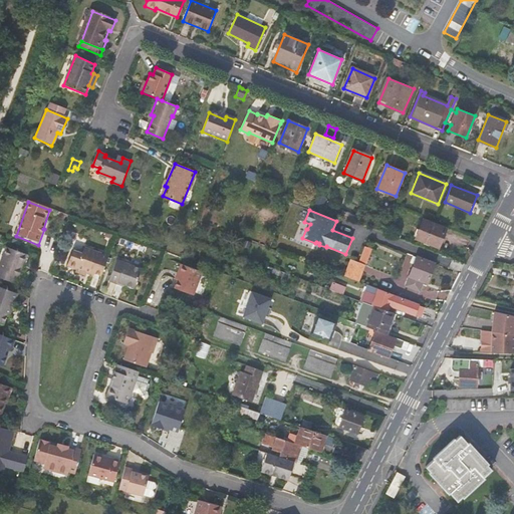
[(341,211),(339,216),(355,222),(357,217),(341,211)]
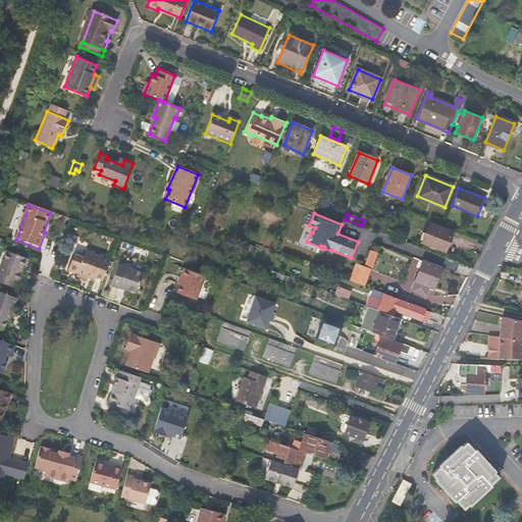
[(429,224),(423,243),(446,251),(453,233),(429,224)]
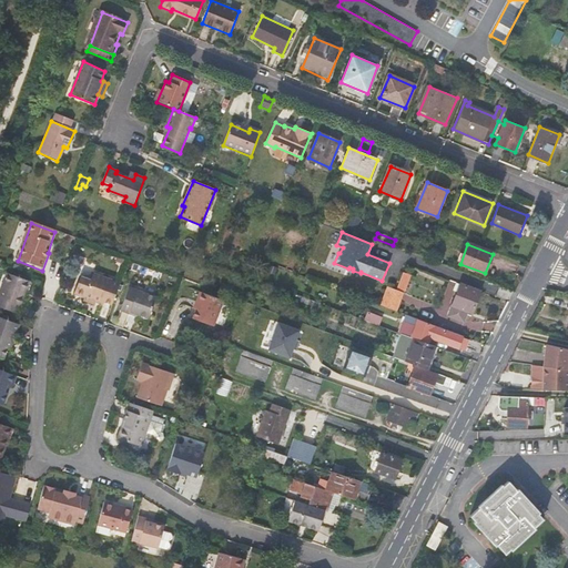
[(411,274),(403,272),(396,290),(387,286),(381,305),(397,311),(411,274)]
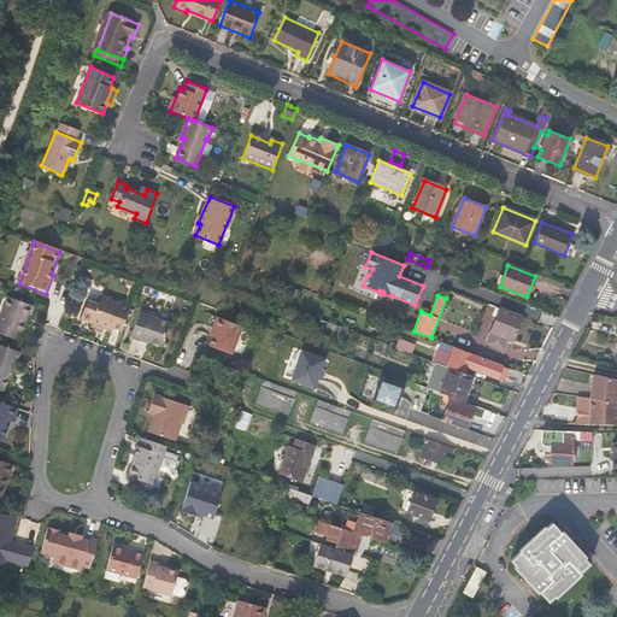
[(29,306),(5,298),(0,311),(0,336),(13,341),(17,331),(19,334),(29,306)]
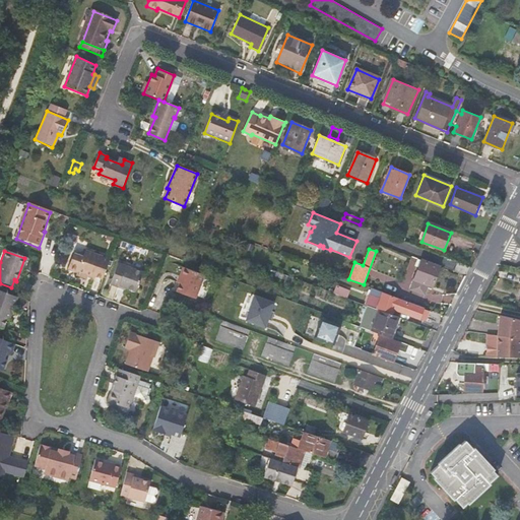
[(93,277),(102,280),(109,260),(85,252),(83,258),(73,254),(67,270),(76,273),(76,275),(86,279),(86,278),(88,274),(93,277)]
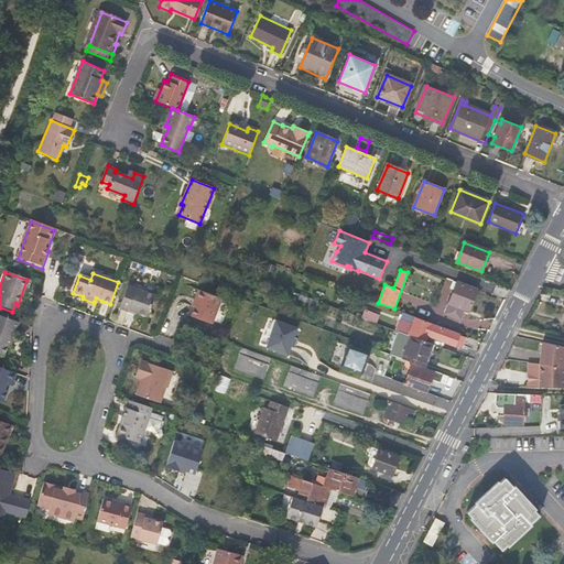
[(467,311),(476,290),(456,282),(456,283),(453,291),(444,314),(461,320),(464,310),(467,311)]
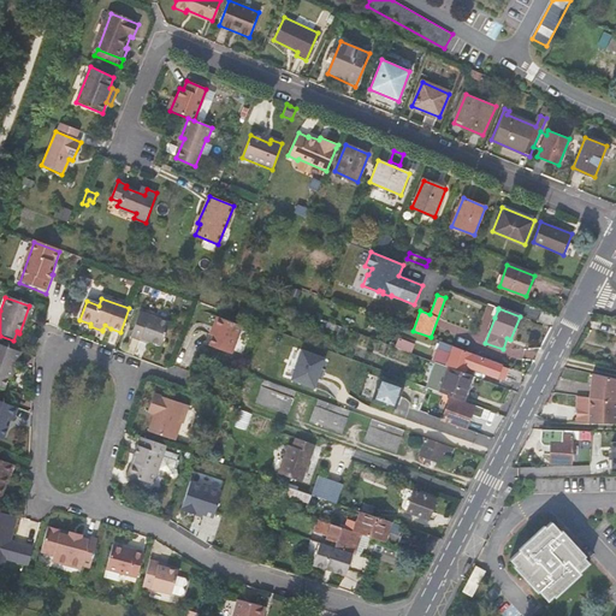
[(141,339),(147,342),(159,347),(167,324),(140,313),(130,338),(140,342),(141,339)]
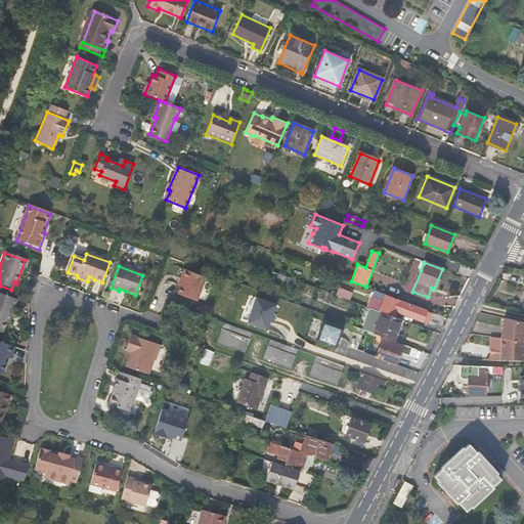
[(181,281),(180,287),(177,295),(195,302),(204,277),(182,270),(179,279),(181,281)]
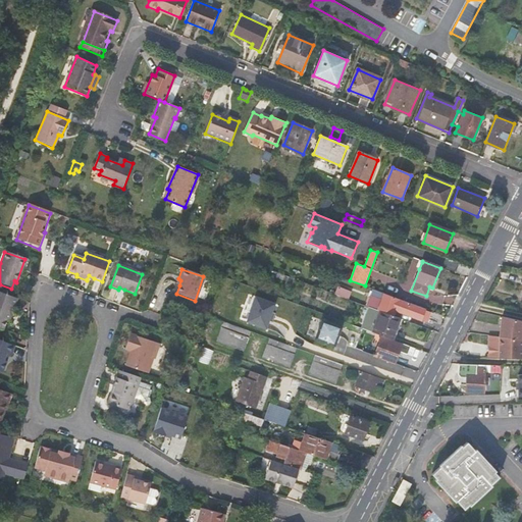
[(350,292),(337,286),(334,294),(347,298),(350,292)]
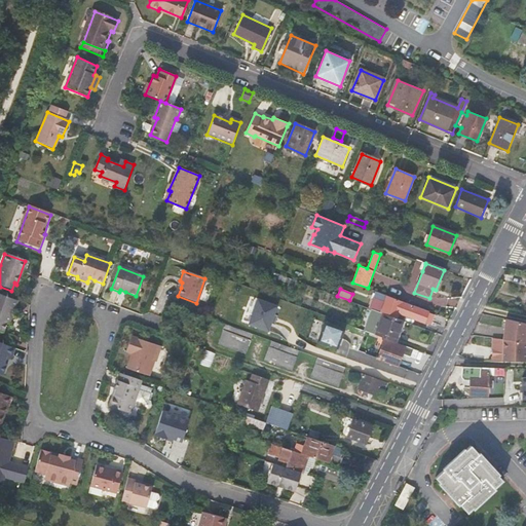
[(372,308),(397,317),(399,312),(430,325),(435,314),(403,302),(403,301),(386,295),(375,291),(373,296),(369,307),(372,308)]
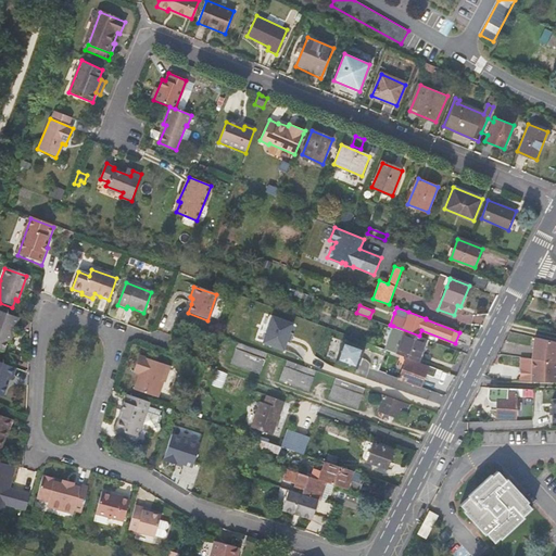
[(12,336),(19,318),(0,312),(0,351),(2,352),(5,342),(9,335),(12,336)]
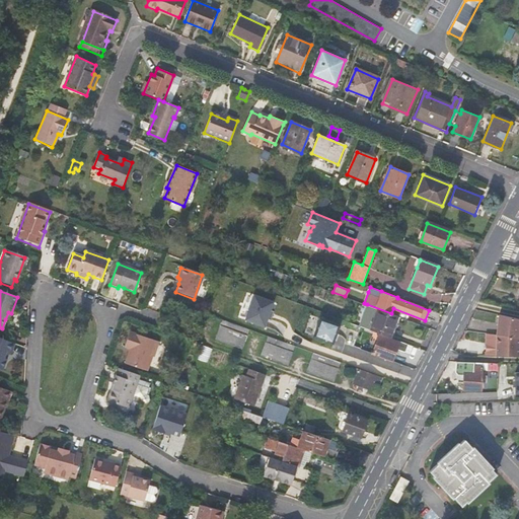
[(253,296),(243,320),(264,328),(267,319),(271,320),(274,312),(270,310),(273,302),(253,296)]
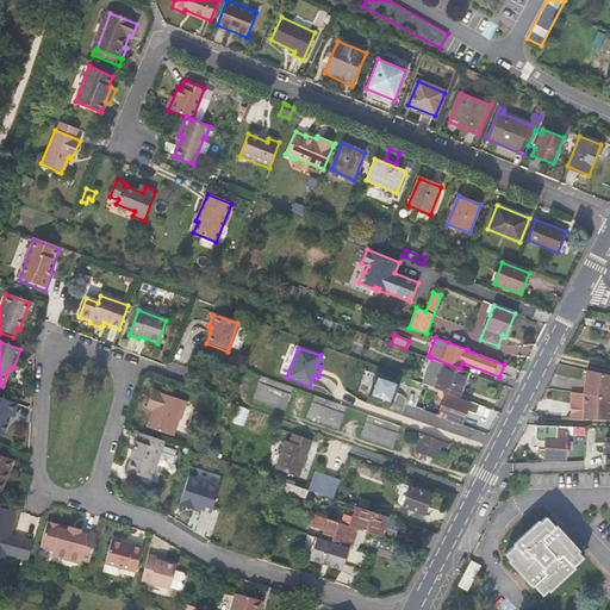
[(458,397),(467,372),(460,368),(431,358),(422,383),(423,384),(440,390),(458,397)]
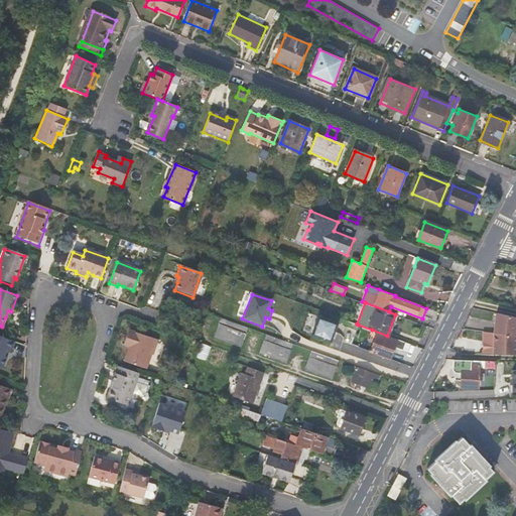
[(493,352),(514,353),(515,334),(515,328),(515,316),(496,312),(493,333),(493,352)]
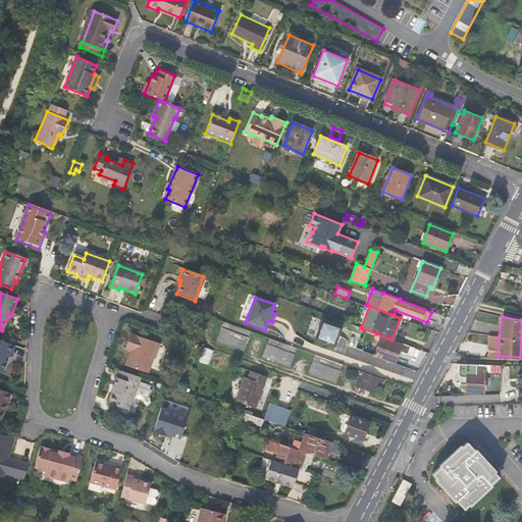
[(315,338),(334,346),(341,327),(322,320),(315,338)]
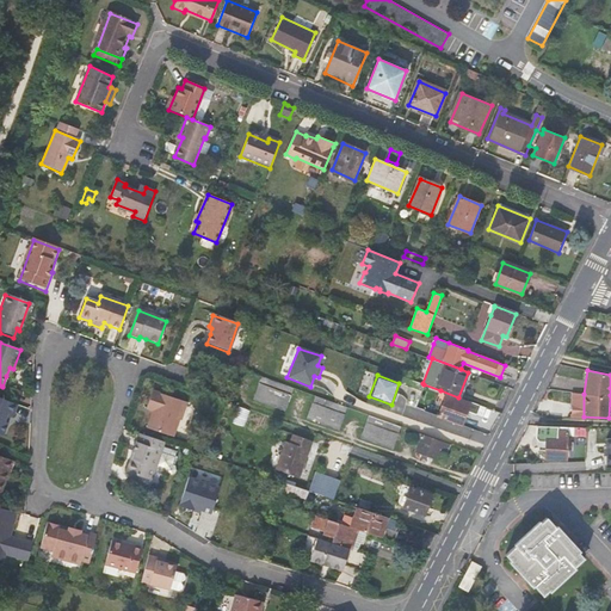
[(285,411),(294,388),(263,377),(254,400),(285,411)]
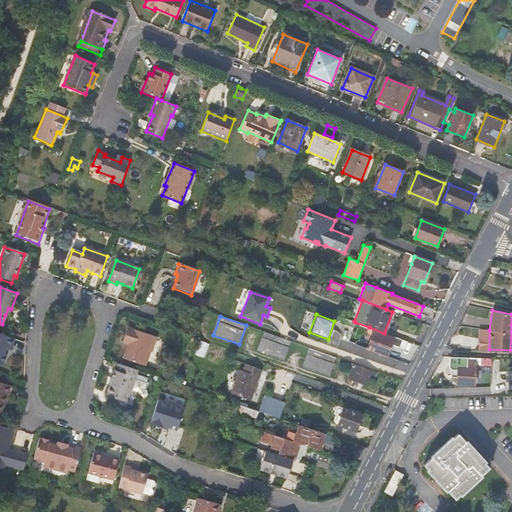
[(365,337),(369,327),(355,322),(351,332),(365,337)]
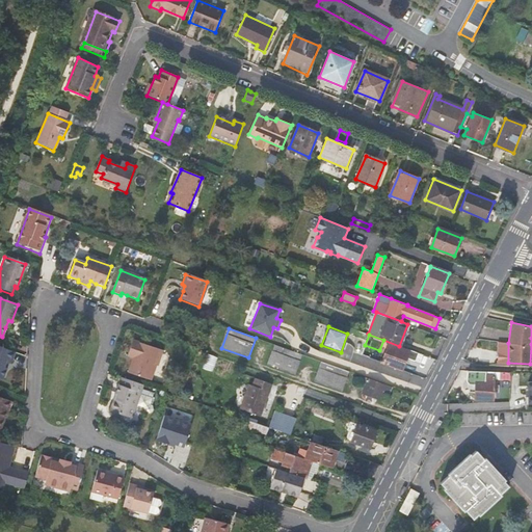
[(130,338),(124,355),(130,357),(125,372),(148,380),(153,366),(155,366),(160,348),(130,338)]
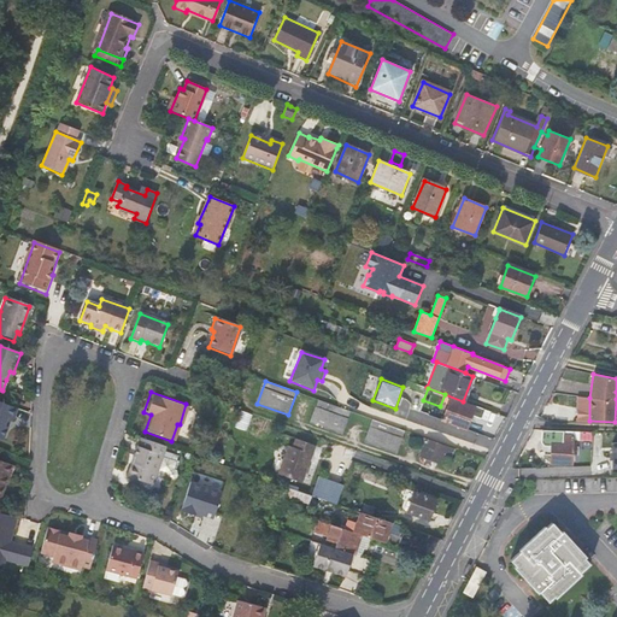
[(487,421),(491,411),(475,405),(474,406),(450,397),(441,419),(465,428),(471,415),(487,421)]
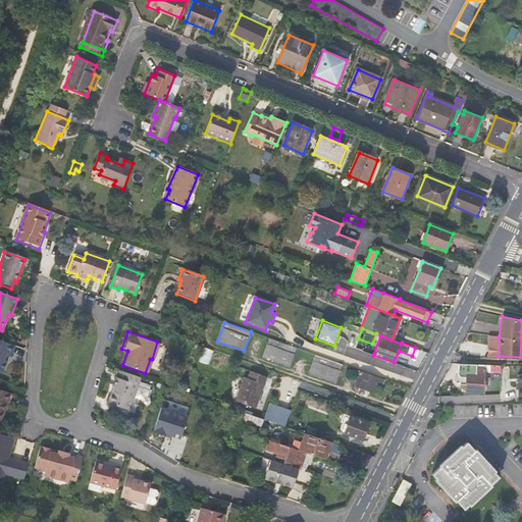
[(290,368),(297,348),(269,338),(263,358),(290,368)]
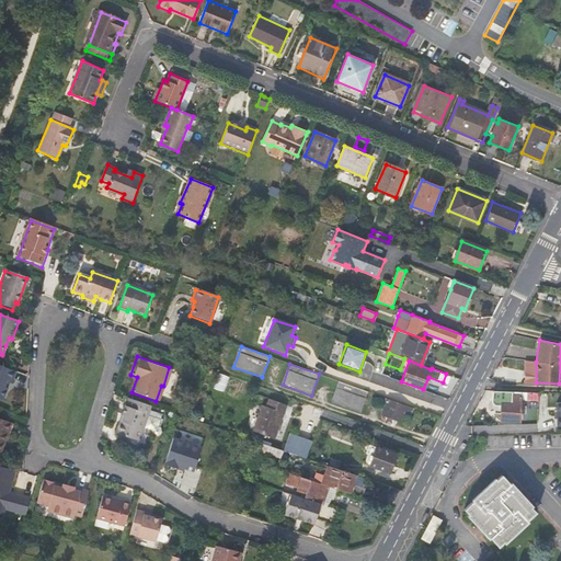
[(11,382),(14,373),(0,367),(0,400),(2,401),(7,390),(2,389),(6,380),(11,382)]
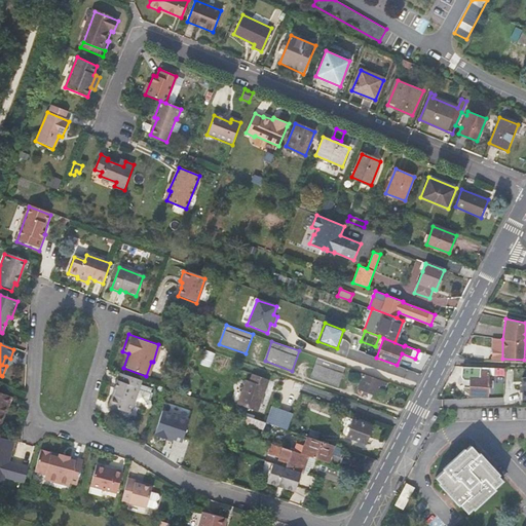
[(338,387),(345,367),(318,358),(311,378),(338,387)]
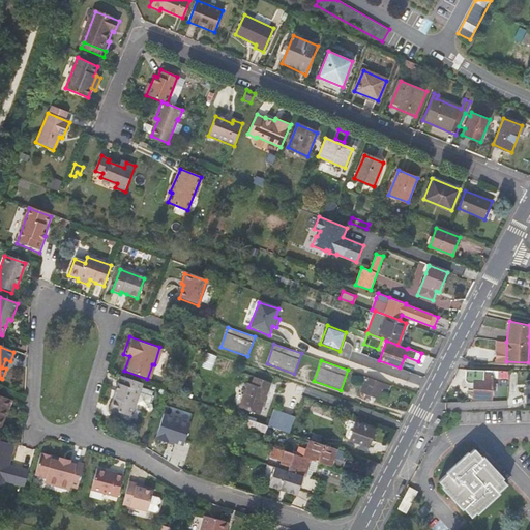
[(473,380),(472,398),(491,399),(492,374),(482,373),(482,380),(473,380)]
